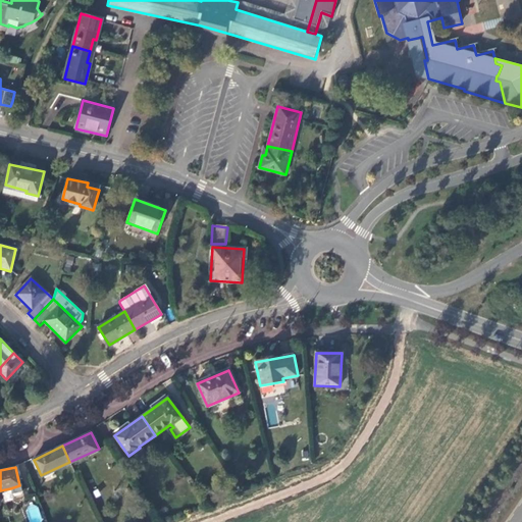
[(19,485),(10,488),(11,494),(21,491),(19,485)]
